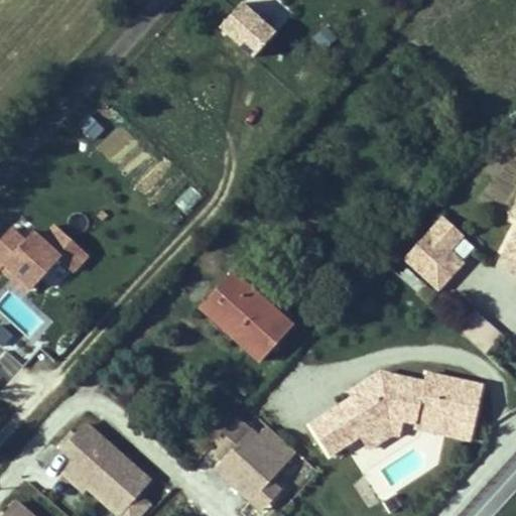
[(253,62),(278,36),(245,3),(219,29),(253,62)]
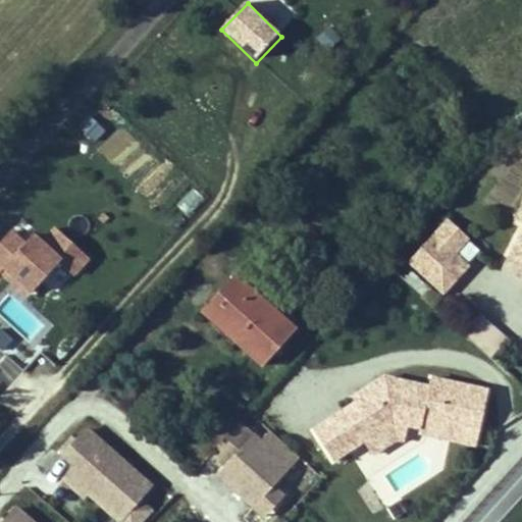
[(219,95),(224,87),(213,80),(208,87),(219,95)]
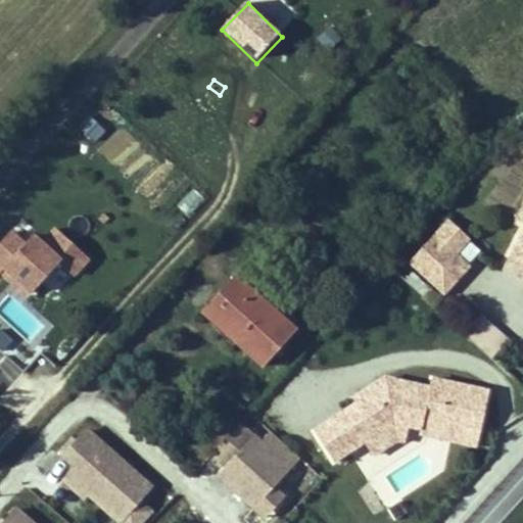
[(97,145),(108,132),(90,116),(79,129),(97,145)]
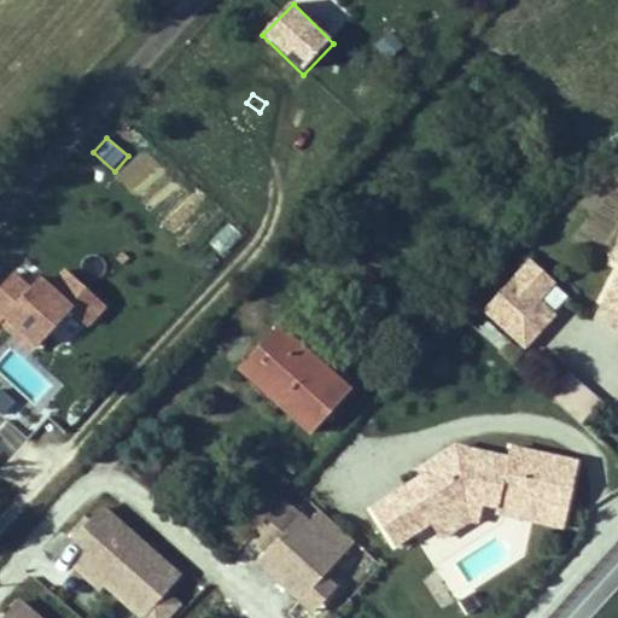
[(617,266),(617,279),(594,321),(617,334),(617,254),(612,263),(617,266)]
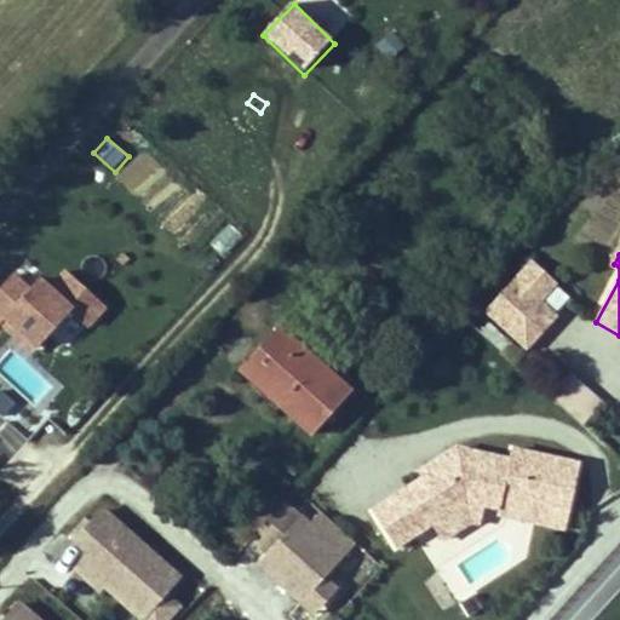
[(558,283),(533,259),(486,311),(527,350),(557,315),(541,302),(558,283)]
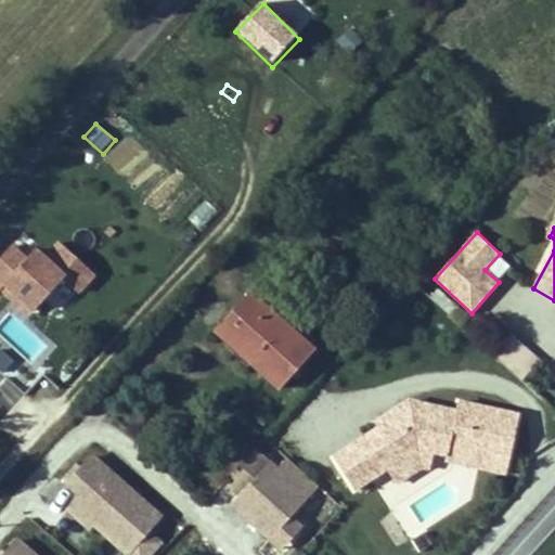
[(441,288),(431,297),(450,317),(460,308),(441,288)]
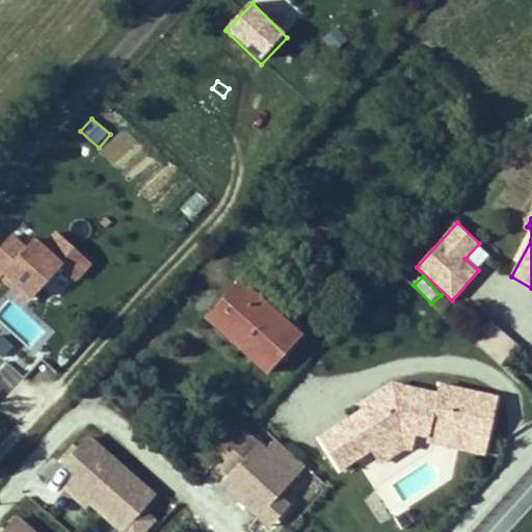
[(239,280),(212,310),(229,325),(223,330),(267,370),(299,335),(239,280)]
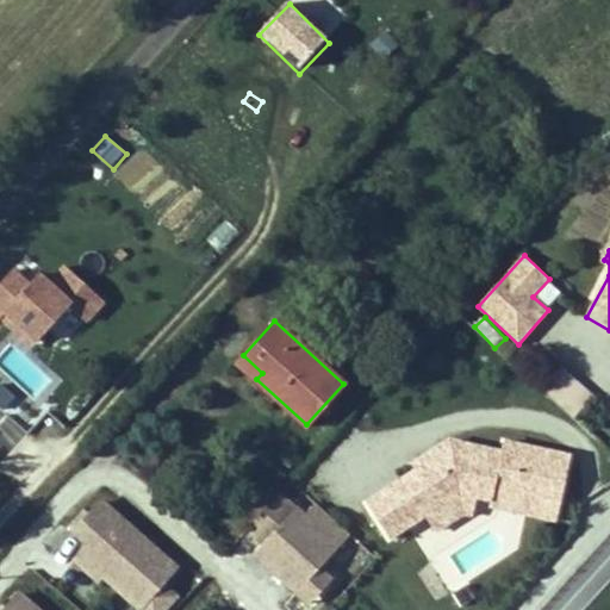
[(236,361),(256,379),(262,373),(243,355),(236,361)]
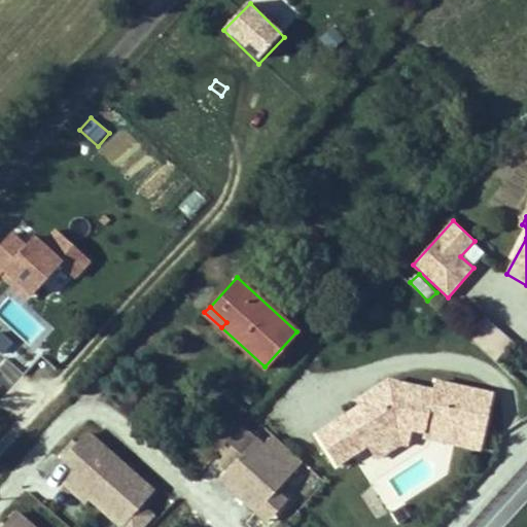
[(496,362),(514,342),(485,317),(467,338),(496,362)]
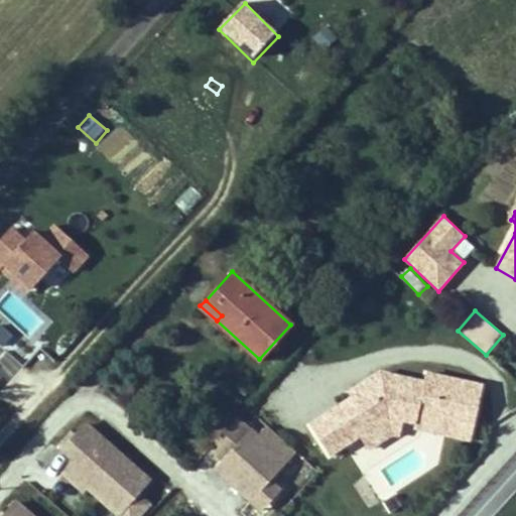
[(361,406),(321,435),(343,464),(368,443),(397,421),(412,424),(424,427),(426,420),(482,431),(490,389),(472,385),(472,389),(448,384),(448,381),(433,378),(431,387),(388,378),(369,392),(373,397),(361,406)]
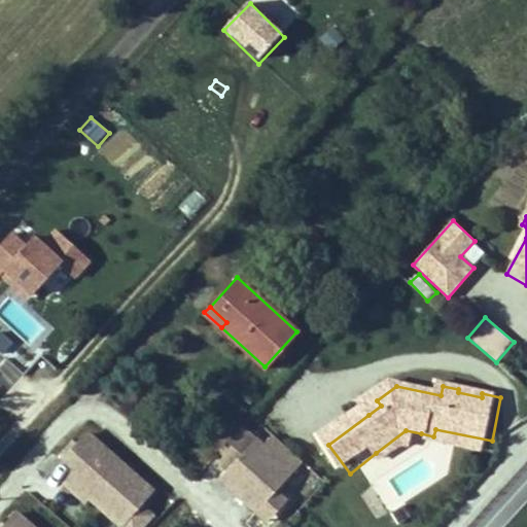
[(482,393),(458,389),(458,392),(482,397),(482,393)]
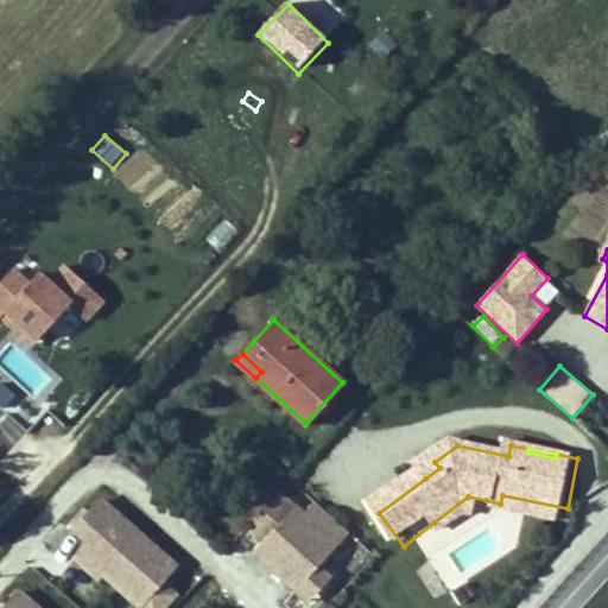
[(439,468),(435,462),(420,473),(425,479),(439,468)]
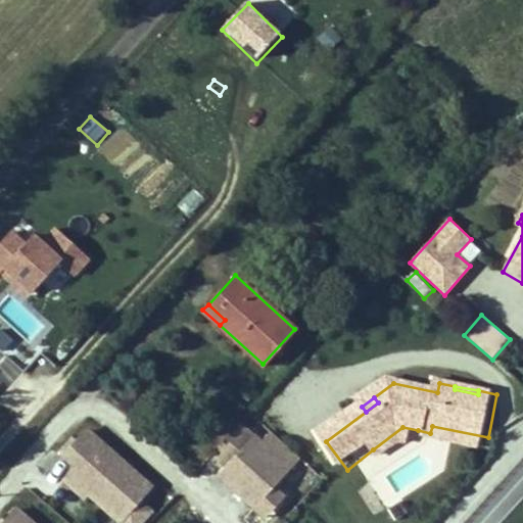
[(259,442),(239,424),(210,455),(226,469),(222,473),(256,505),(276,483),(299,458),(270,431),(259,442)]
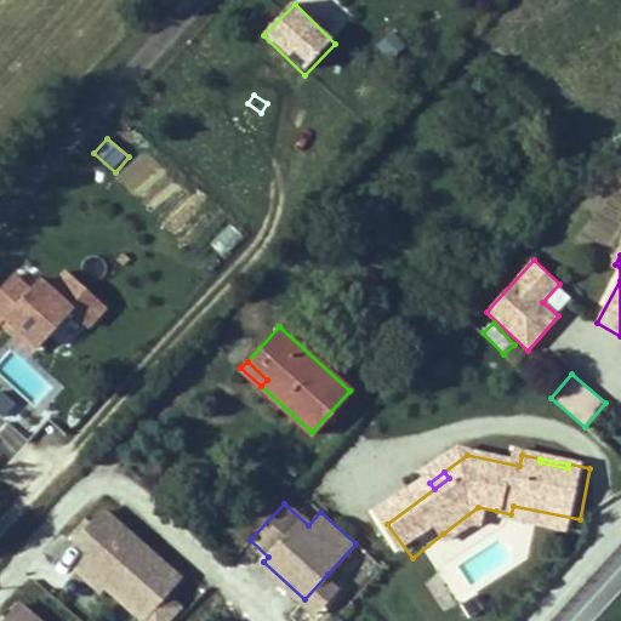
[(580,519),(513,506),(511,514),(510,520),(576,534),(580,519)]
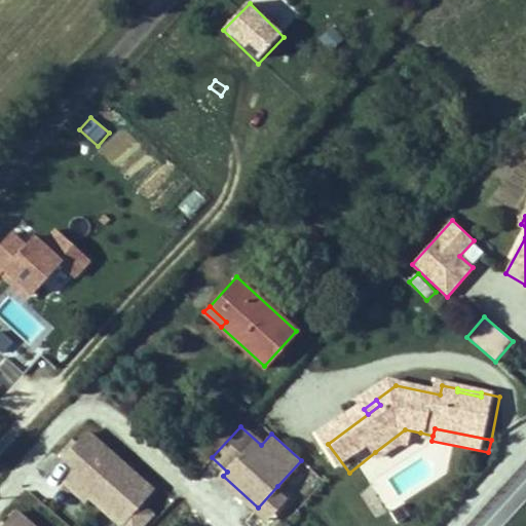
[(146,525),(156,516),(144,504),(155,491),(87,429),(59,460),(72,473),(64,481),(112,525),(146,525)]
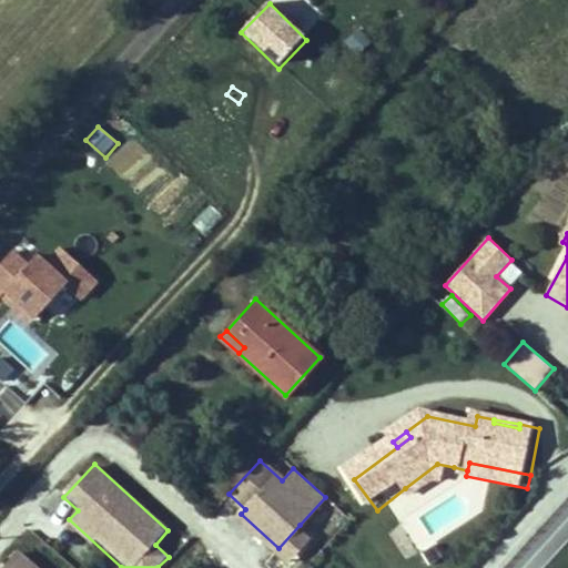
[(440,483),(450,484),(454,467),(437,464),(405,488),(415,501),(440,483)]
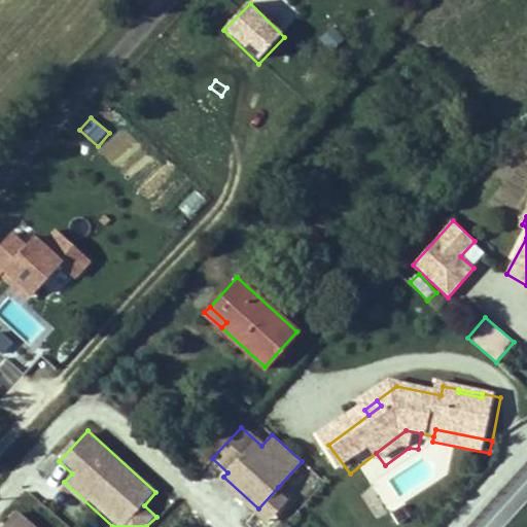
[(258,508),(271,518),(289,497),(278,487),(258,508)]
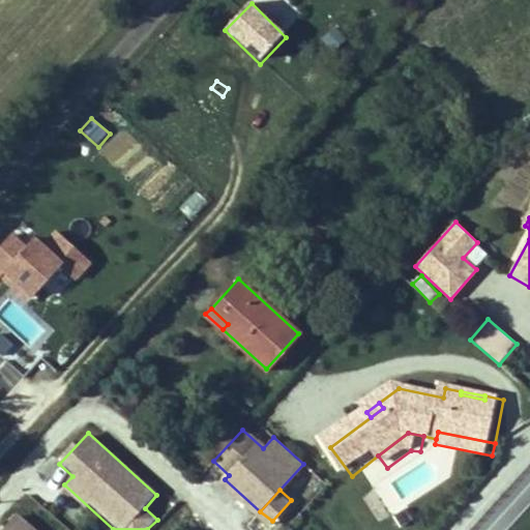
[(32,529),(11,516),(1,529),(32,529)]
